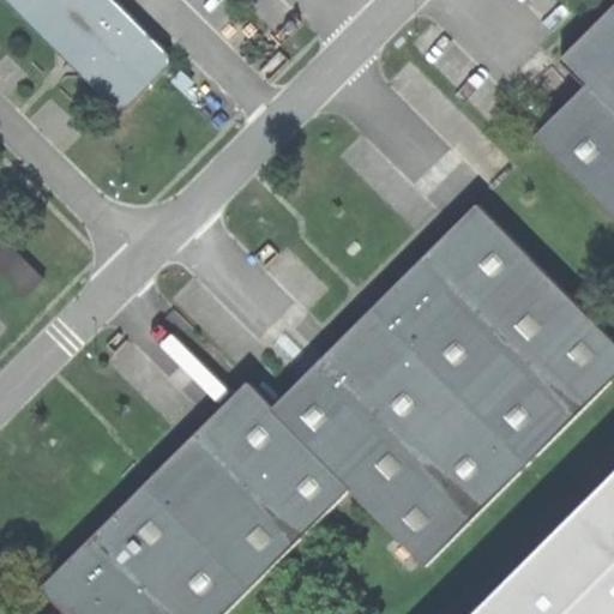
[(126,108),(167,67),(167,55),(110,0),(4,0),(113,108),(126,108)]
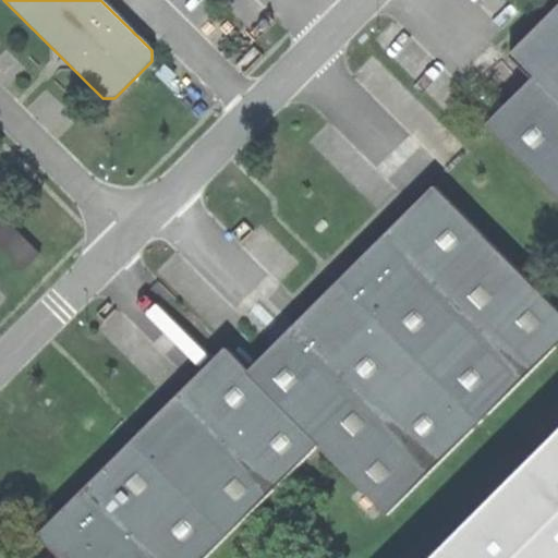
[(486,121),(557,194),(557,2),(552,9),(509,50),(532,75),(509,98),(486,121)]
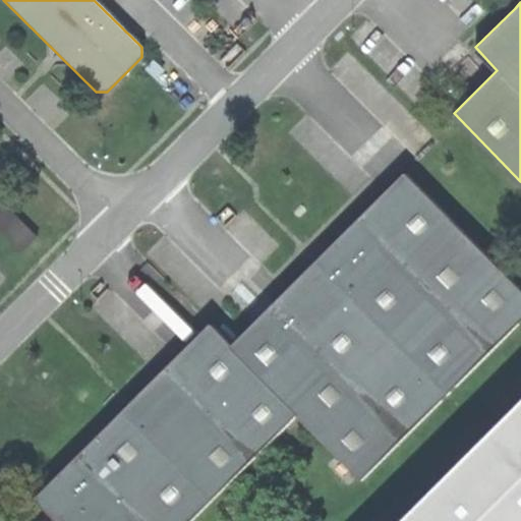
[(192,520),(297,415),(361,480),(520,322),(520,289),(406,172),(268,309),(233,344),(213,323),(37,499),(59,520),(192,520)]
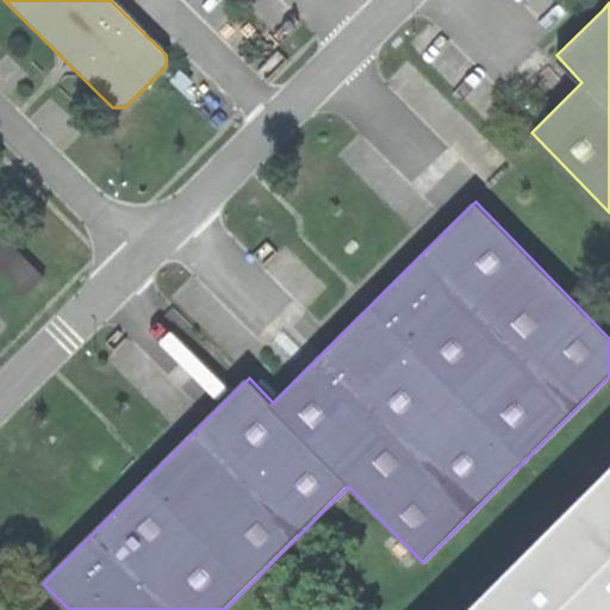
[(0,242),(0,266),(31,297),(48,280),(5,237),(0,242)]
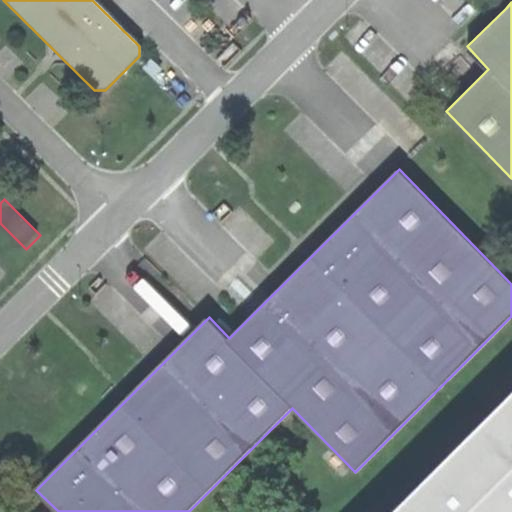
[(511,511),(511,399),(399,511),(511,511)]
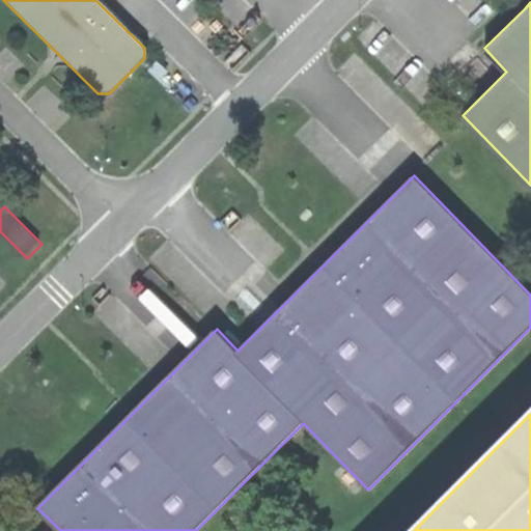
All buildings are outlined.
